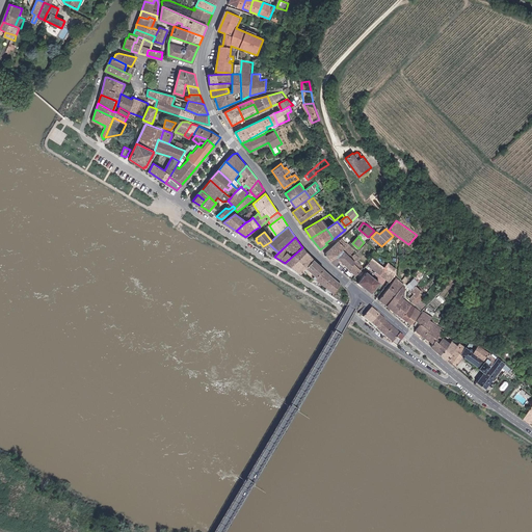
[(346,243),(341,237),(325,251),(325,255),(330,260),(335,255),(346,243)]
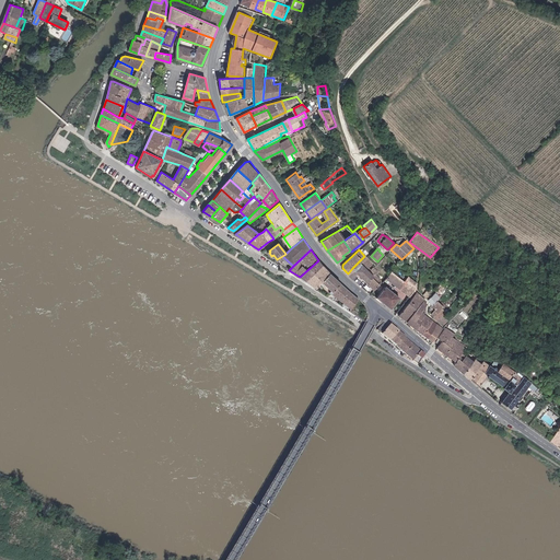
[(372,260),(365,255),(364,256),(352,268),(366,282),(374,276),(378,270),(374,266),(376,264),(372,260)]
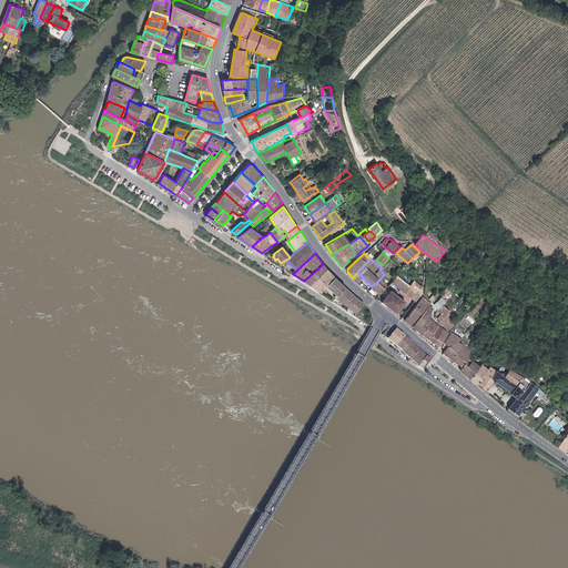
[(325,287),(335,277),(323,264),(304,281),(321,292),(325,287)]
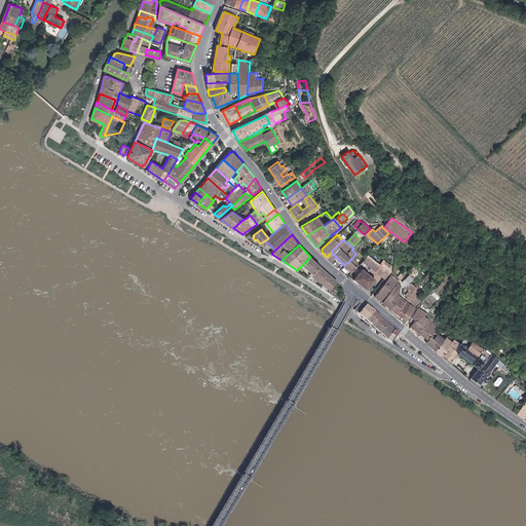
[(370,256),(365,260),(363,262),(385,279),(391,272),(392,265),(384,259),(380,264),(370,256)]
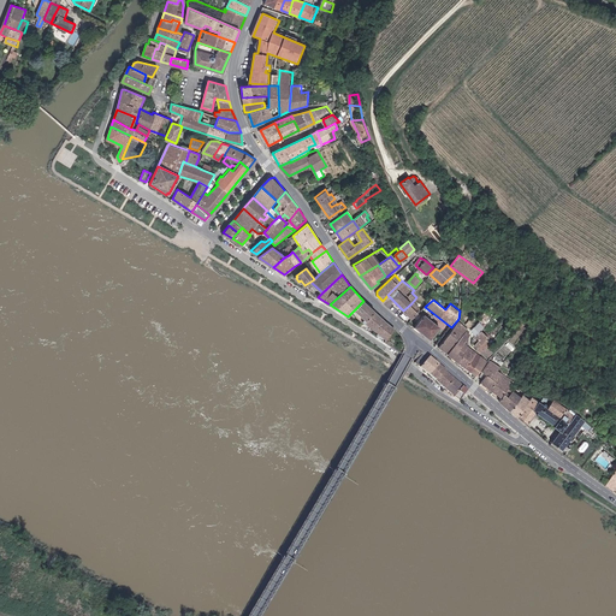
[(365,323),(374,312),(363,301),(353,312),(365,323)]
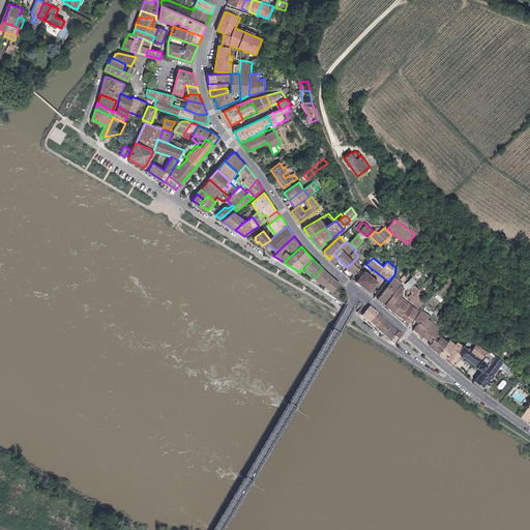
[(360,267),(354,261),(347,267),(354,274),(360,267)]
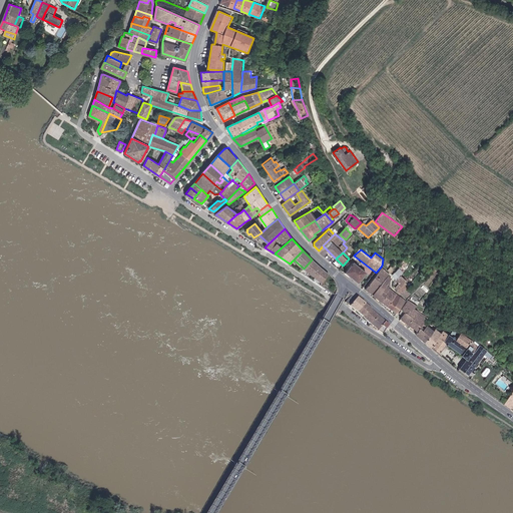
[(315,278),(322,269),(312,260),(304,269),(306,271),(315,278)]
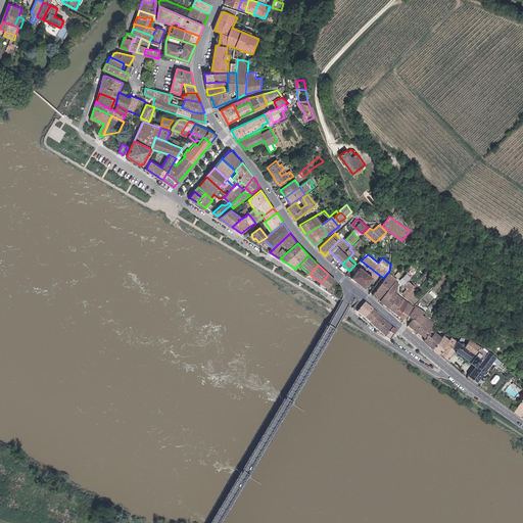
[(366,288),(374,278),(361,268),(352,278),(366,288)]
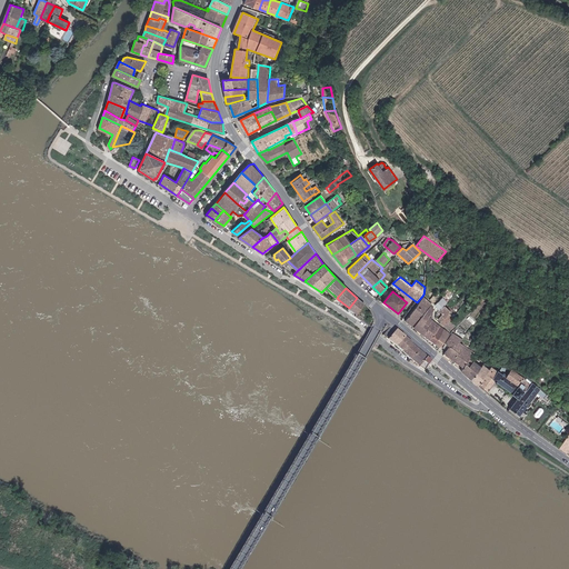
[(432,303),(425,297),(406,320),(413,327),(431,305),(432,303)]
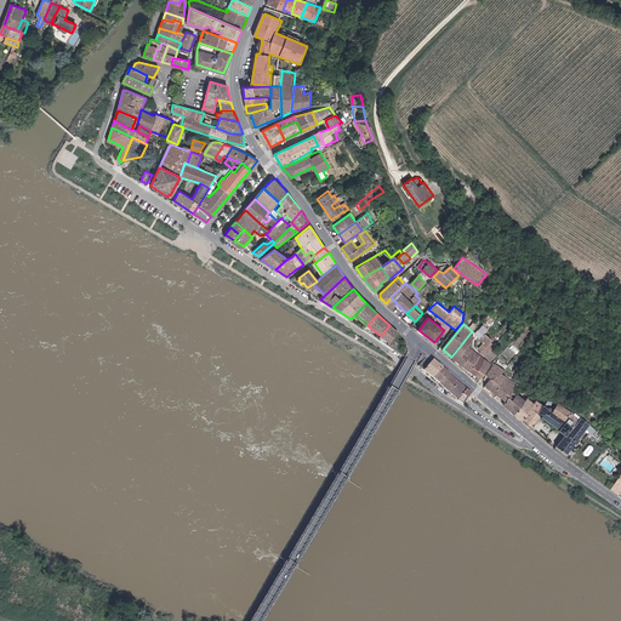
[(483,343),(479,347),(482,351),(489,343),(493,339),(486,334),(490,331),(484,324),(476,331),(483,343)]
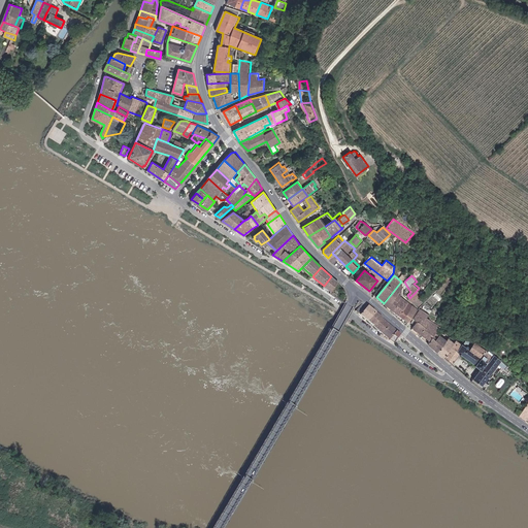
[(331,276),(324,286),(331,292),(338,282),(331,276)]
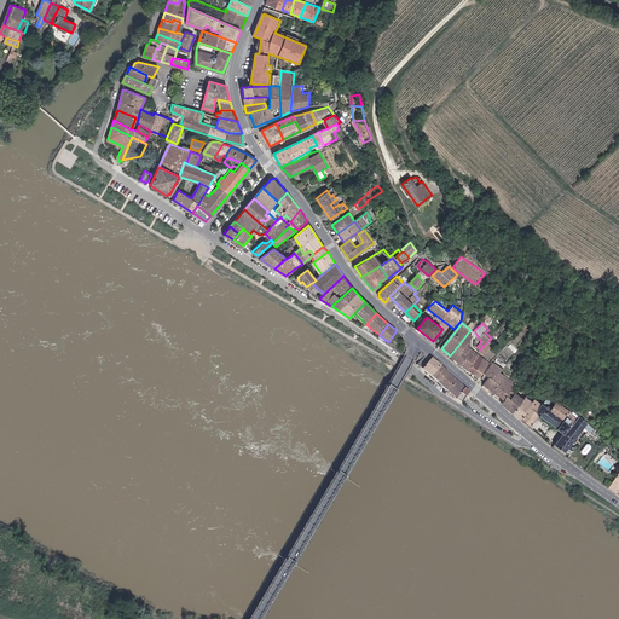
[(469,331),(450,356),(460,363),(467,354),(466,354),(470,347),(467,343),(474,335),(469,331)]
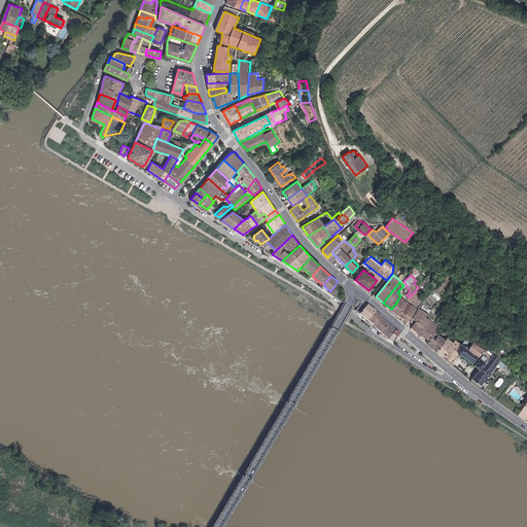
[(415,291),(409,297),(418,307),(423,302),(418,296),(415,291)]
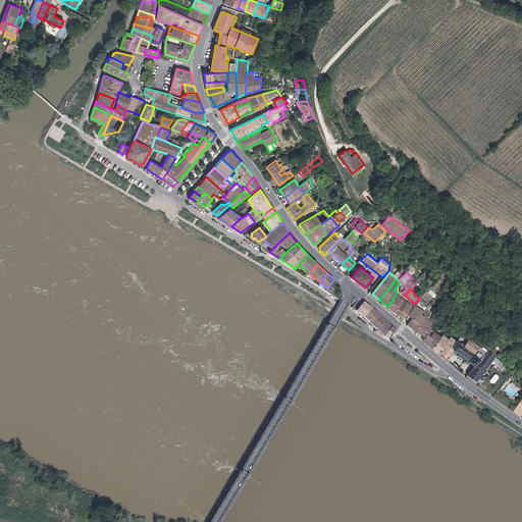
[(394,299),(387,306),(395,312),(405,298),(397,293),(393,299),(394,299)]
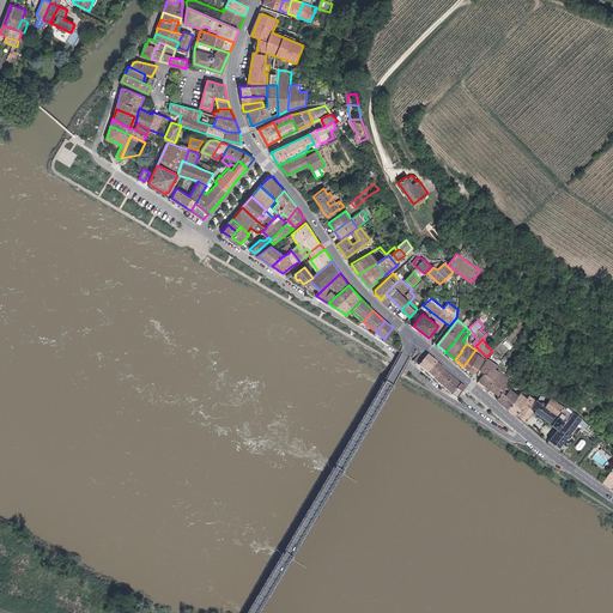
[(475,350),(463,366),(468,370),(480,354),(475,350)]
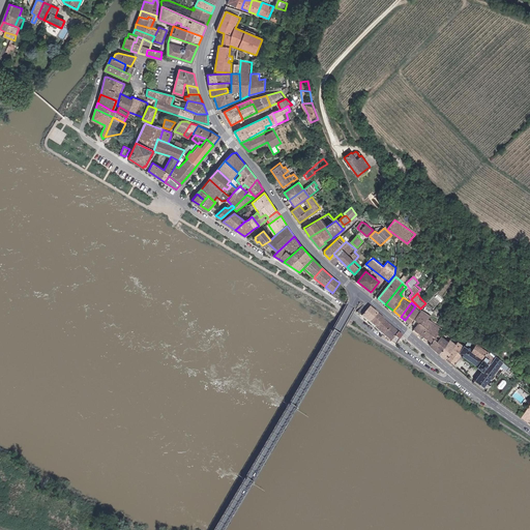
[(362,316),(369,308),(364,304),(358,313),(362,316)]
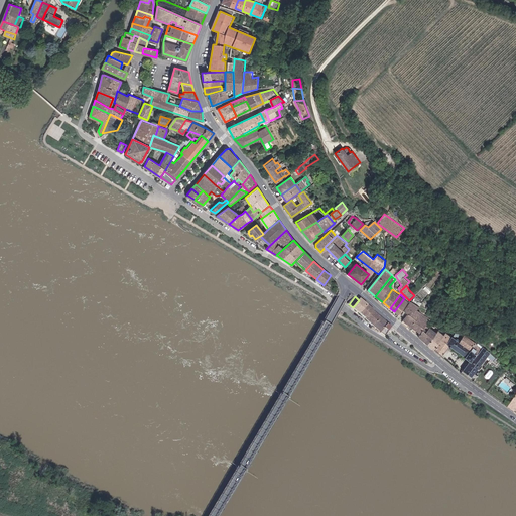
[(360,313),(367,305),(360,298),(359,300),(353,307),(360,313)]
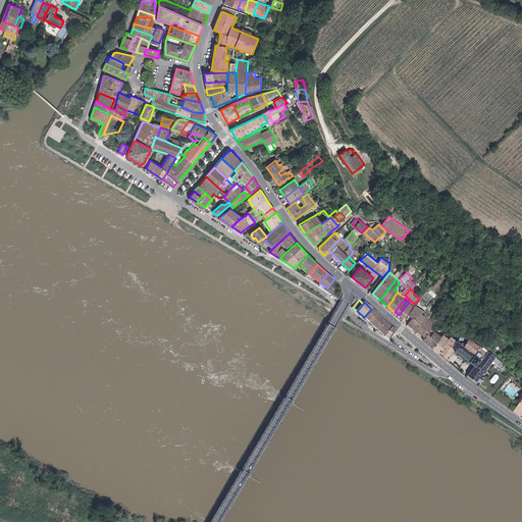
[(409,302),(399,315),(403,318),(412,308),(412,305),(409,302)]
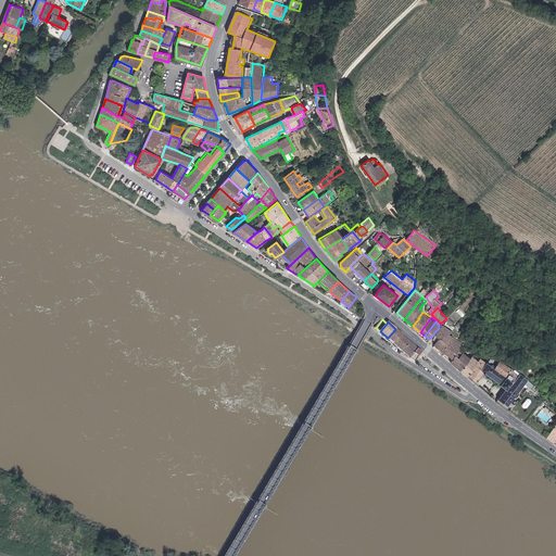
[(443,352),(454,337),(449,335),(452,331),(443,325),(437,336),(440,338),(434,345),(443,352)]
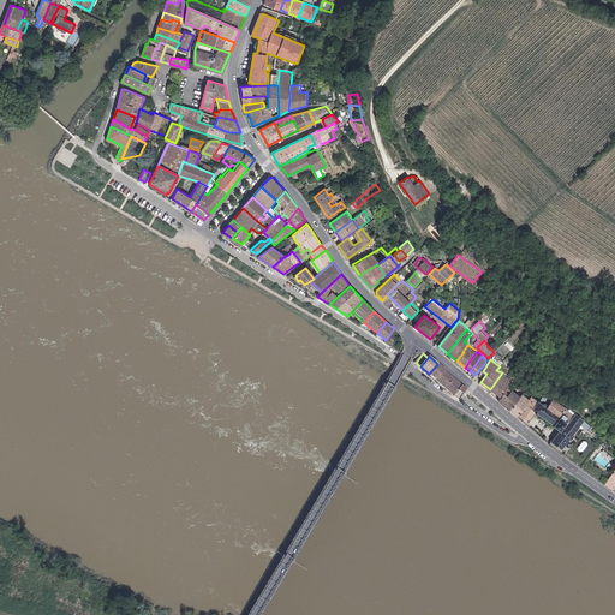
[(523,374),(529,366),(523,363),(518,370),(523,374)]
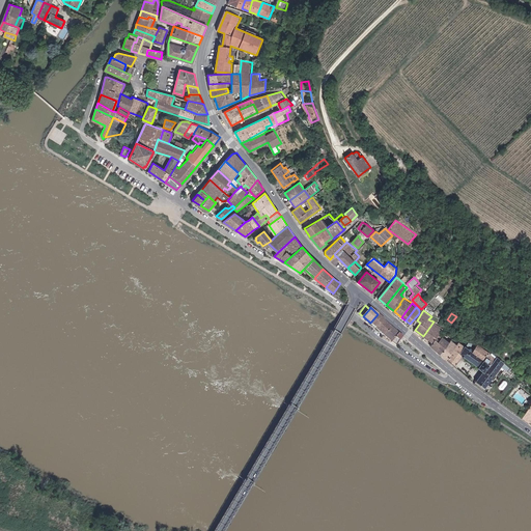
[(376,328),(385,319),(378,314),(370,323),(376,328)]
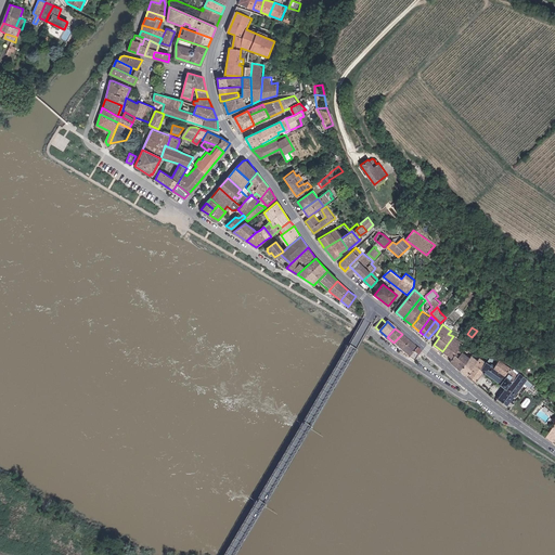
[(402,350),(411,341),(402,334),(394,343),(402,350)]
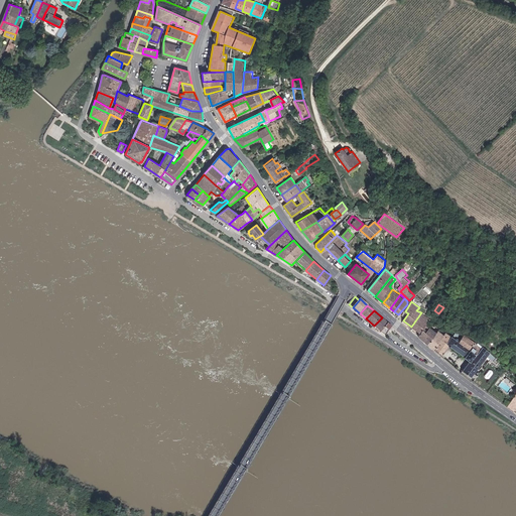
[(411,327),(420,333),(427,323),(430,318),(421,312),(411,327)]
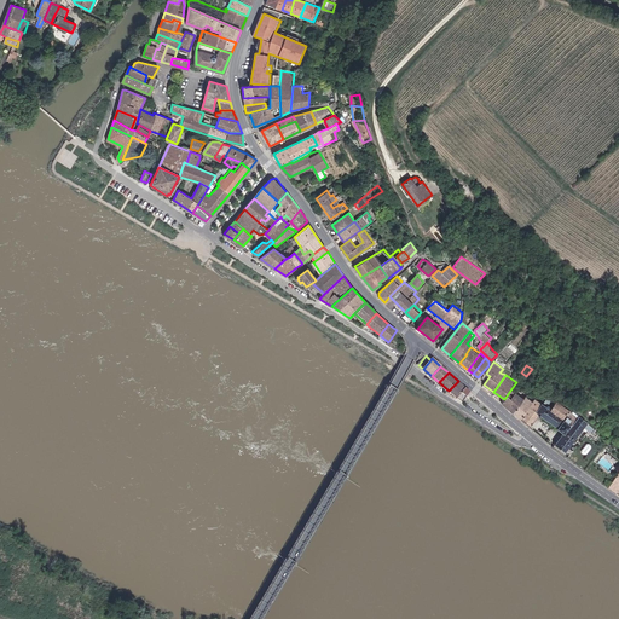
[(470,392),(458,381),(449,391),(461,403),(470,392)]
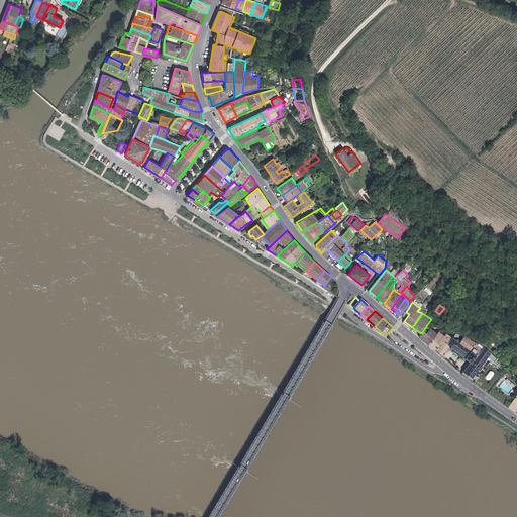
[(419,336),(425,341),(429,336),(425,333),(432,326),(428,323),(421,333),(419,336)]
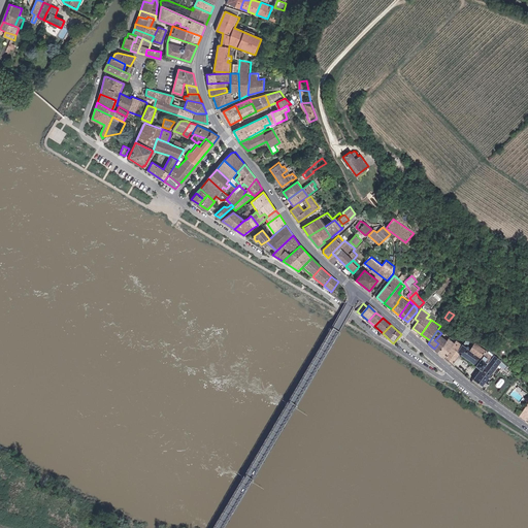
[(434,349),(444,357),(454,342),(449,338),(451,336),(442,331),(441,333),(434,340),(438,343),(434,349)]
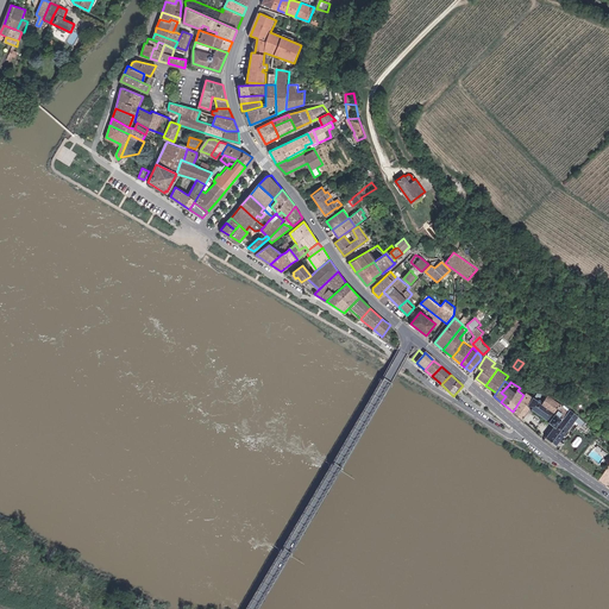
[(541,402),(545,396),(540,391),(535,399),(541,402)]
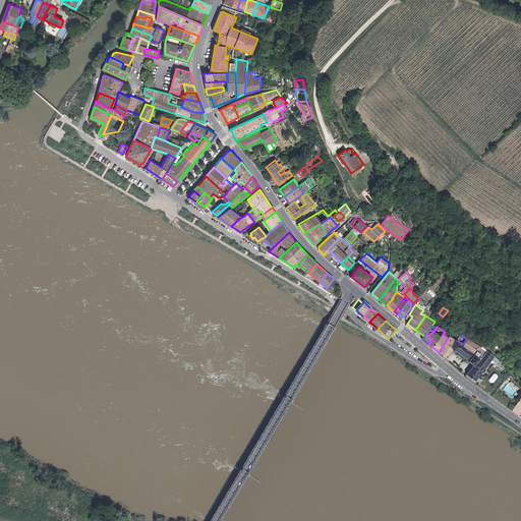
[(448,338),(439,352),(447,359),(454,349),(469,360),(469,361),(474,365),(467,373),(475,381),(491,359),(498,364),(500,361),(485,348),(483,350),(466,339),(463,344),(458,341),(451,336),(448,338)]
